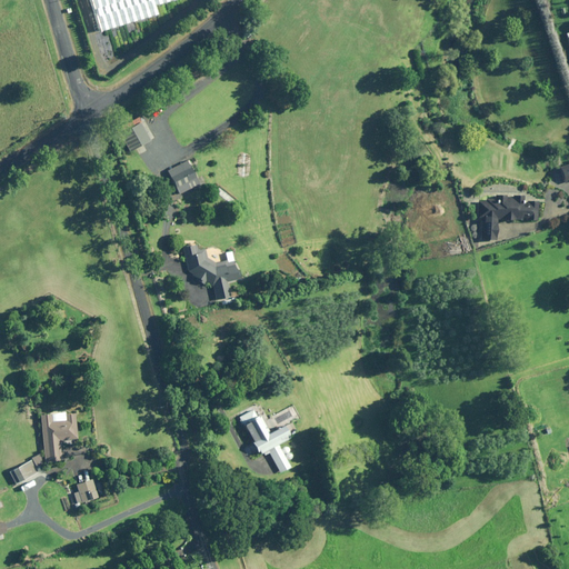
[(89,0),(100,36),(165,17),(162,7),(183,0),(89,0)]
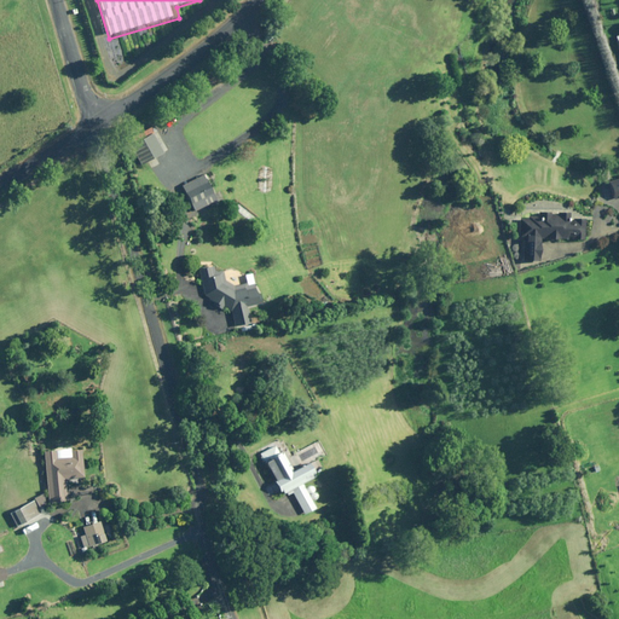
[(140,165),(148,161),(155,157),(168,151),(157,129),(152,132),(151,127),(128,139),(140,165)]
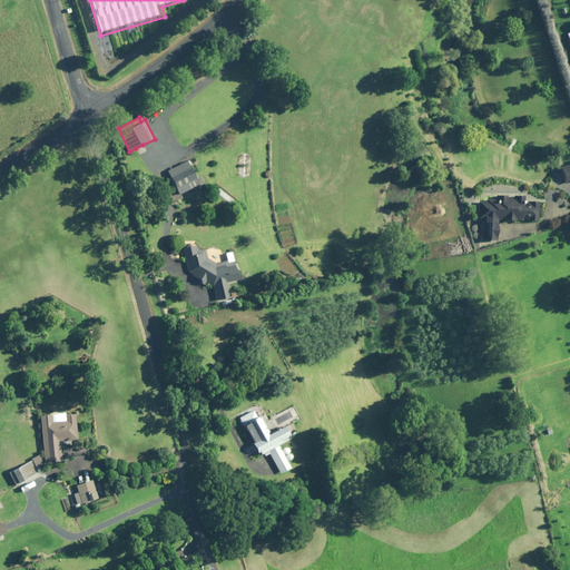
[(189,160),(168,169),(178,195),(200,185),(189,160)]
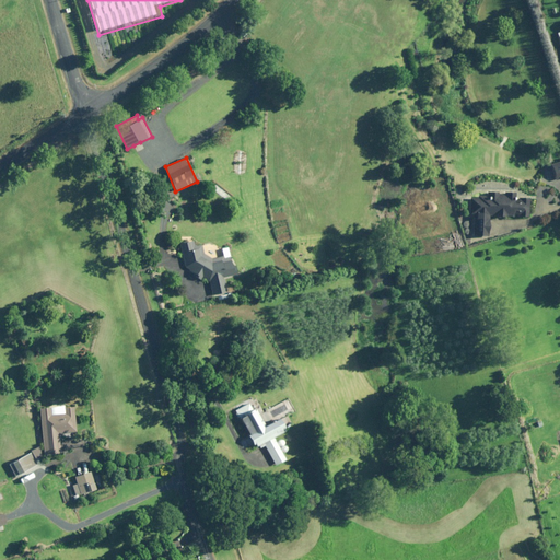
[(469,197),(469,217),(476,217),(476,236),(480,236),(490,237),(491,214),(502,214),(502,217),(529,218),(529,198),(515,197),(515,193),(504,193),(503,195),(499,194),(499,191),(486,191),(486,195),(478,195),(478,197),(469,197)]
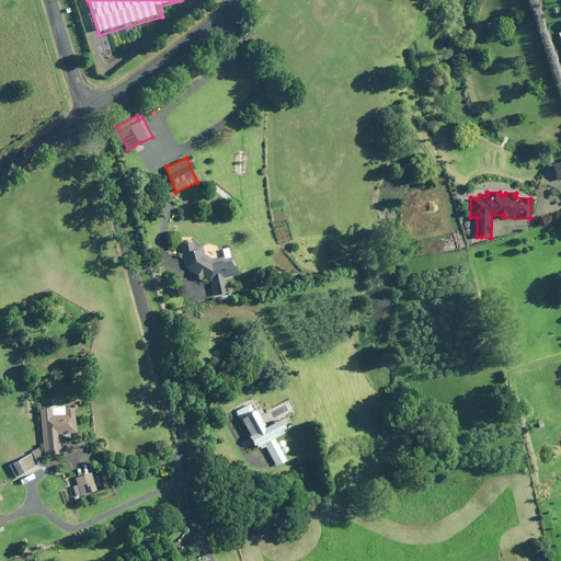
[(229,247),(221,249),(214,243),(203,244),(196,247),(194,240),(181,243),(184,267),(190,271),(190,273),(201,281),(204,278),(209,282),(213,297),(229,294),(226,278),(238,275),(237,264),(235,264),(229,247)]
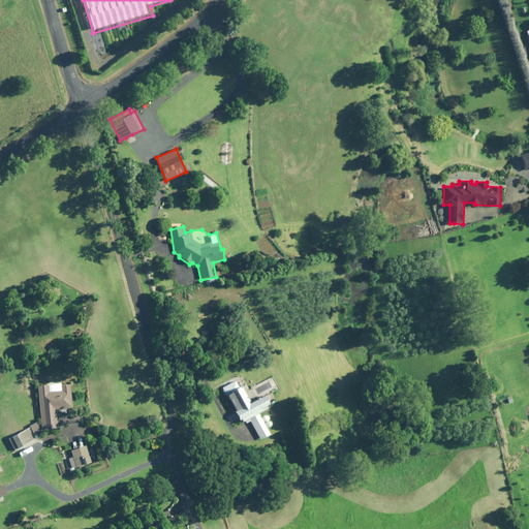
[(222,387),(223,390),(222,390),(224,394),(225,394),(237,410),(235,410),(240,421),(241,419),(243,423),(245,421),(246,424),(250,422),(260,439),(271,433),(268,429),(274,426),(267,414),(262,417),(259,413),(271,407),(269,404),(276,399),(272,392),(252,401),(242,385),(240,386),(235,379),(222,387)]
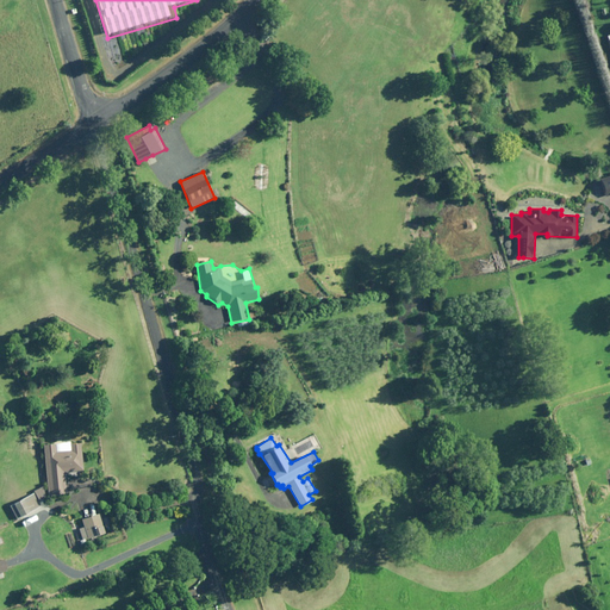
[(64,472),(85,471),(81,441),(42,444),(47,497),(67,495),(64,472)]
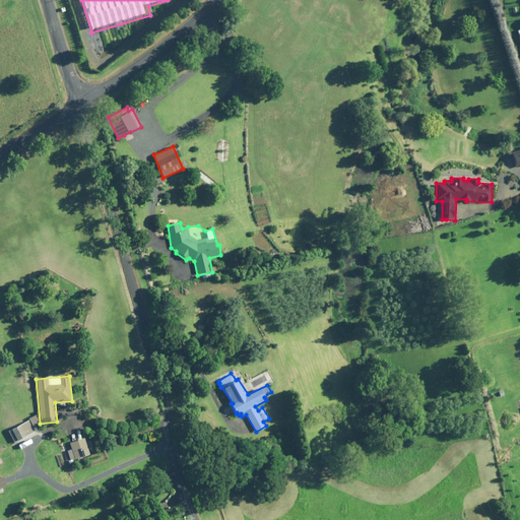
[(35,431),(28,419),(8,431),(14,443),(35,431)]
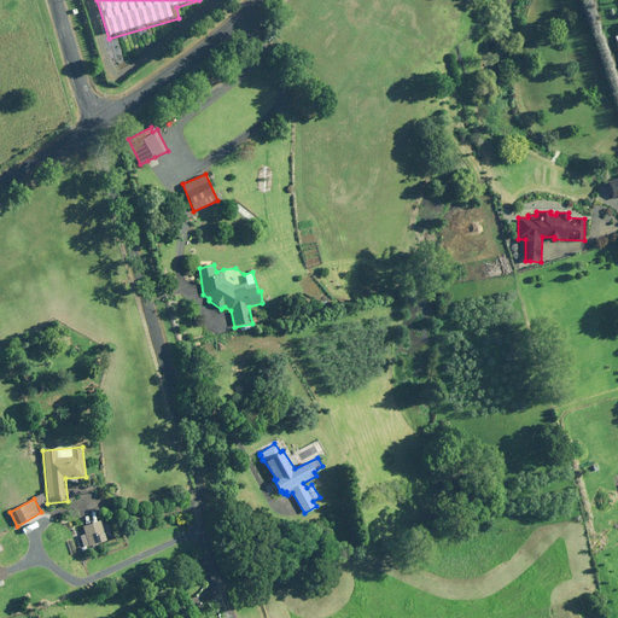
[(100,520),(82,526),(86,534),(80,536),(83,546),(81,547),(81,549),(108,541),(100,520)]
